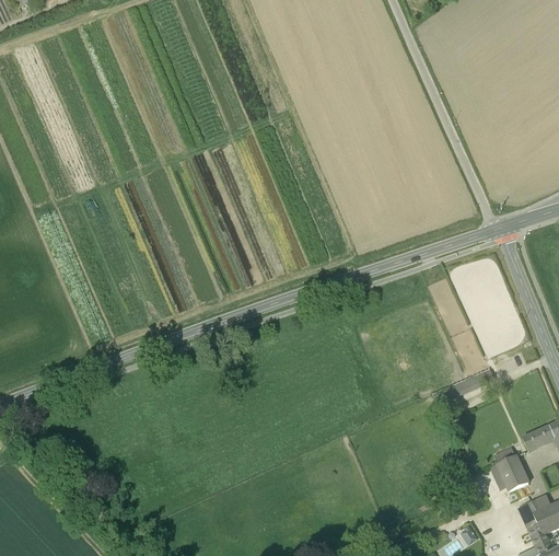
[(534,348),(525,351),(528,359),(536,356),(534,348)]
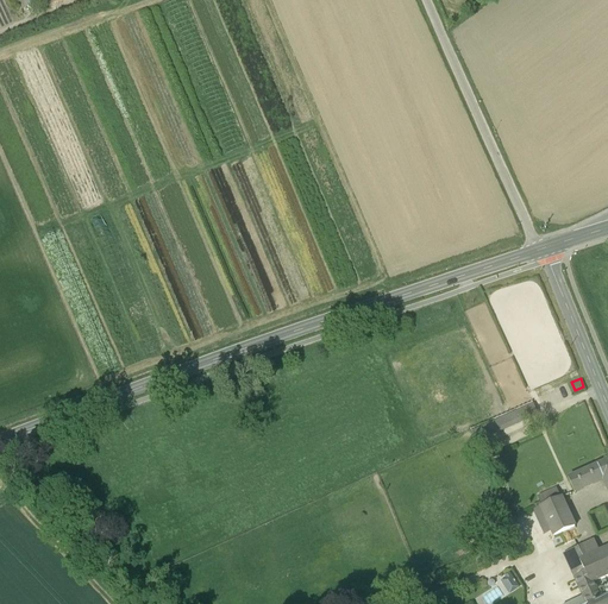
[(532,400),(470,426),(475,438),(537,410),(532,400)]
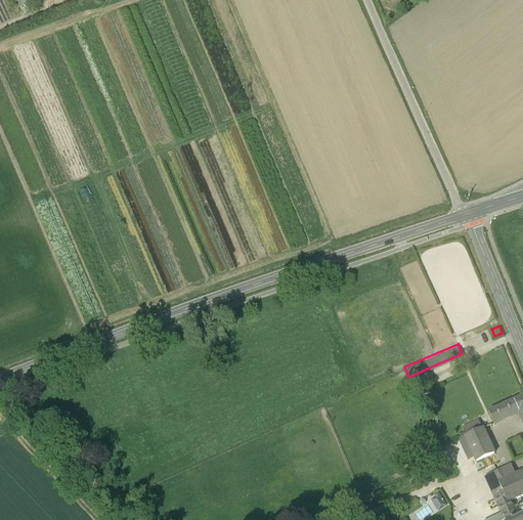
[(522,390),(487,406),(493,421),(517,409),(522,421),(522,420),(522,390)]
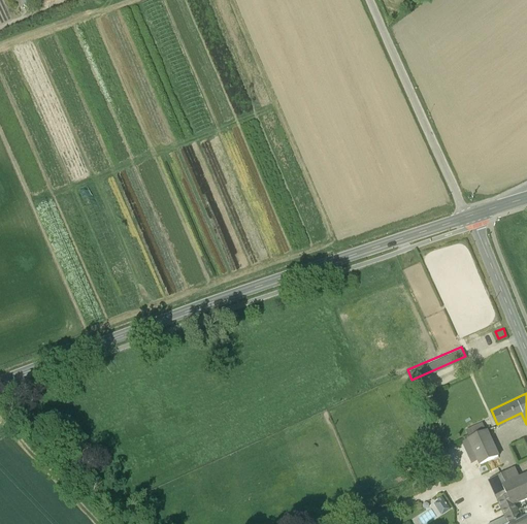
[(486,427),(491,437),(496,434),(488,416),(464,426),(468,435),(486,427)]
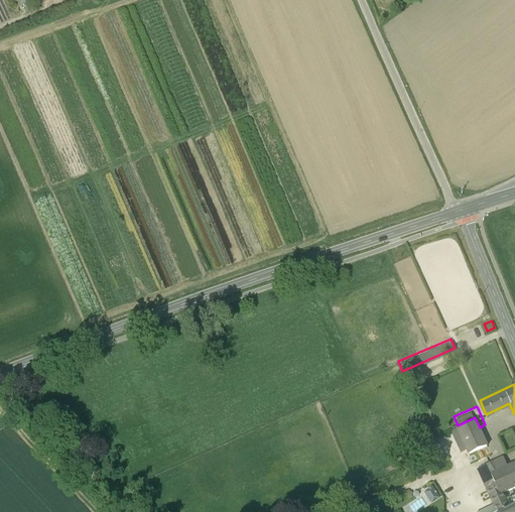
[(458,425),(456,426),(466,448),(468,453),(487,443),(480,427),(475,417),(458,425)]
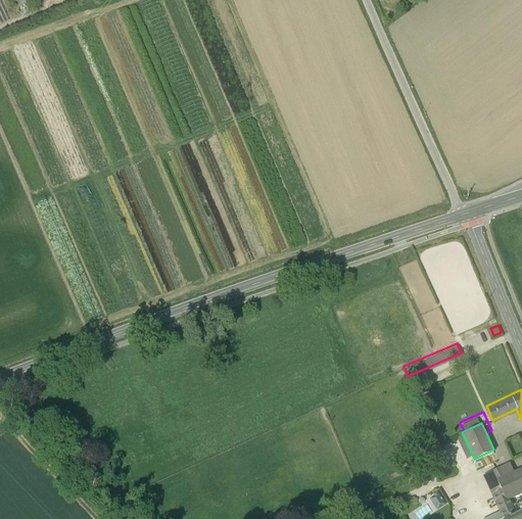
[(466,457),(472,454),(462,432),(457,434),(466,457)]
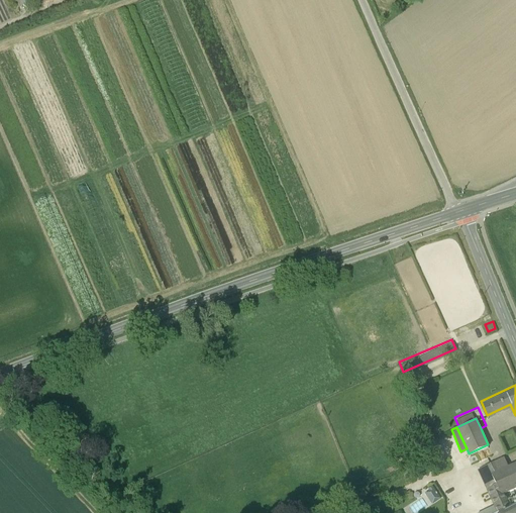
[(441,445),(430,450),(435,460),(445,455),(441,445)]
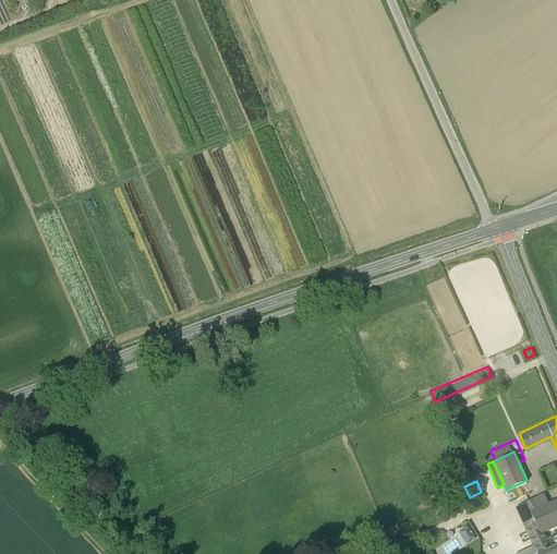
[(515,505),(532,545),(535,552),(549,544),(544,531),(556,525),(556,495),(553,497),(547,501),(543,491),(515,505)]
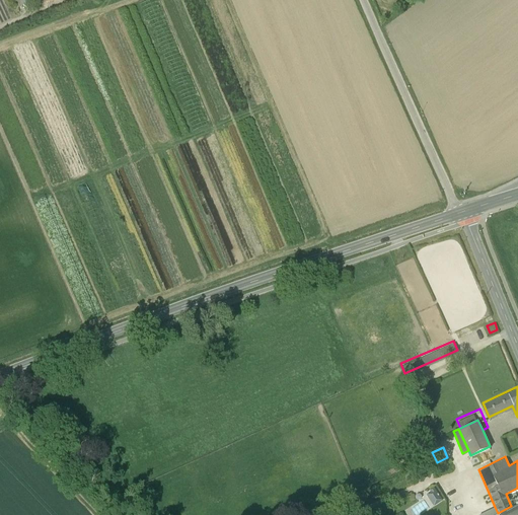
[(413,467),(419,480),(431,472),(424,461),(413,467)]
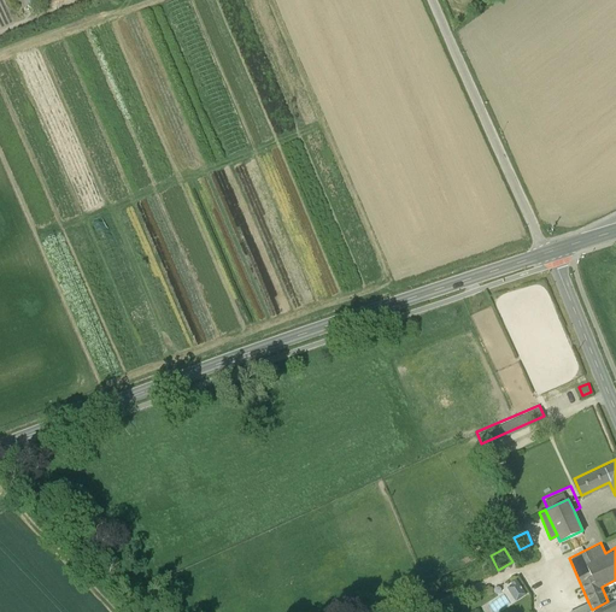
[(499,584),(504,592),(488,601),(494,611),(526,592),(516,575),(499,584)]
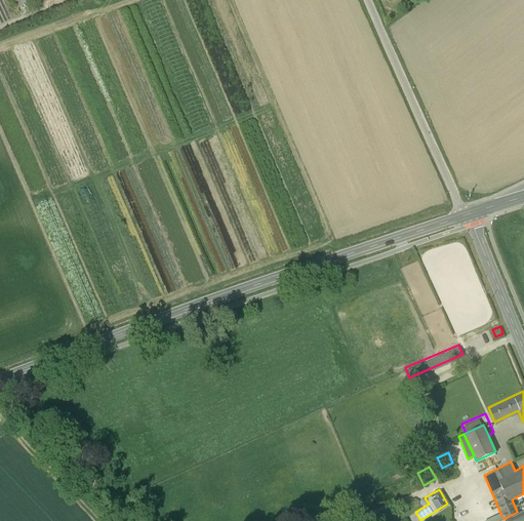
[(523,520),(523,508),(517,512),(504,519),(498,520),(523,520)]
